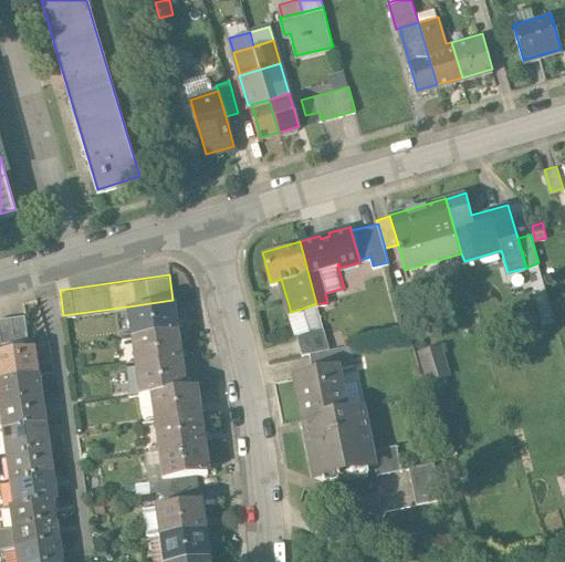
[(540,299),(536,288),(525,291),(529,301),(540,299)]
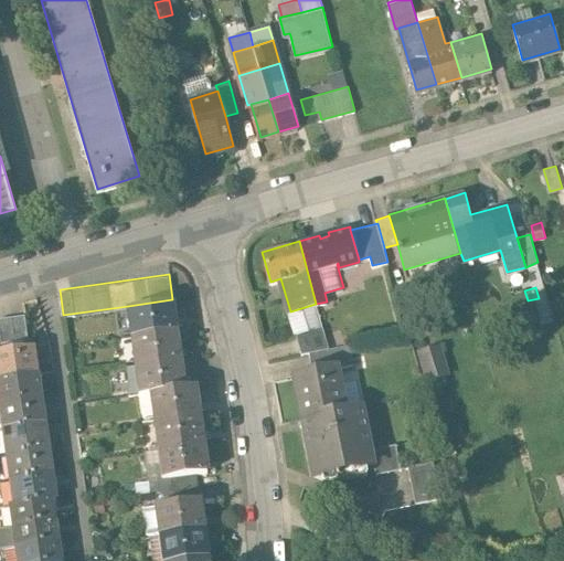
[(128,306),(132,335),(177,329),(172,299),(128,306)]
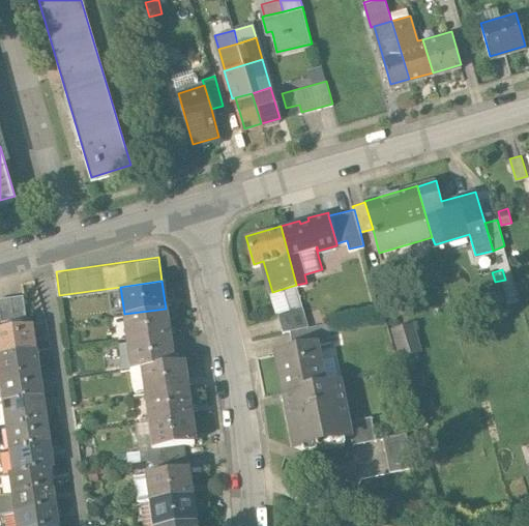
[(302,303),(296,285),(272,292),(277,312),(302,303)]
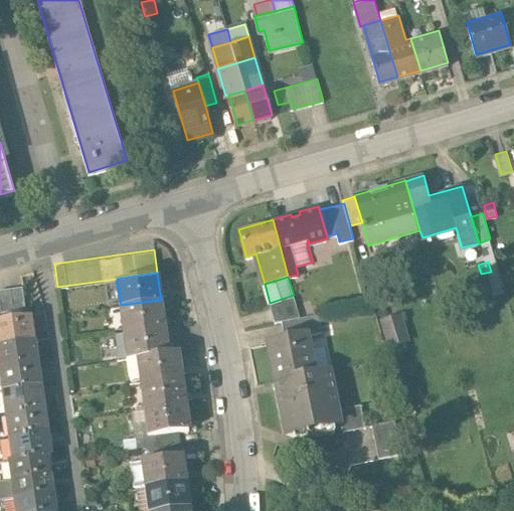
[(0,319),(4,319),(3,310),(25,307),(22,285),(0,288),(0,295),(0,297),(0,296),(0,319)]
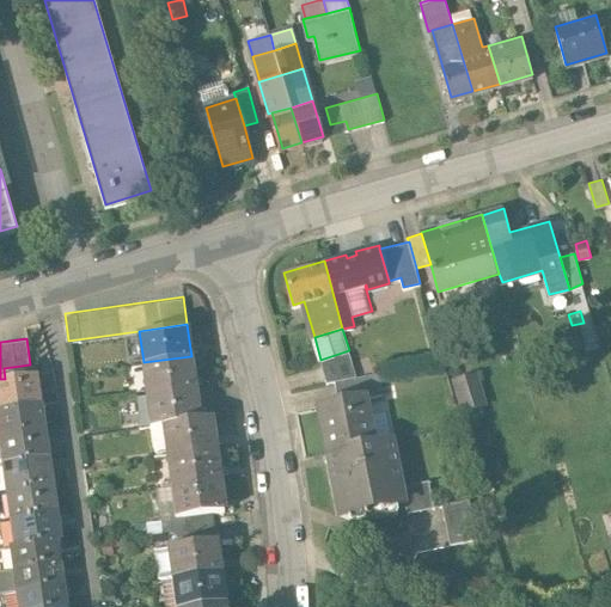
[(328,381),(337,380),(356,375),(349,350),(321,360),(328,381)]
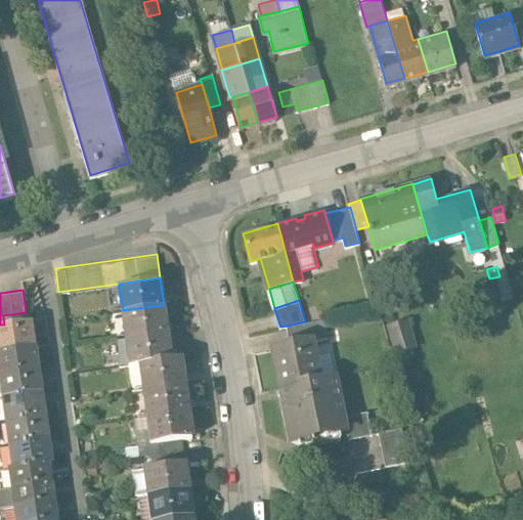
[(123,310),(126,337),(168,332),(164,305),(123,310)]
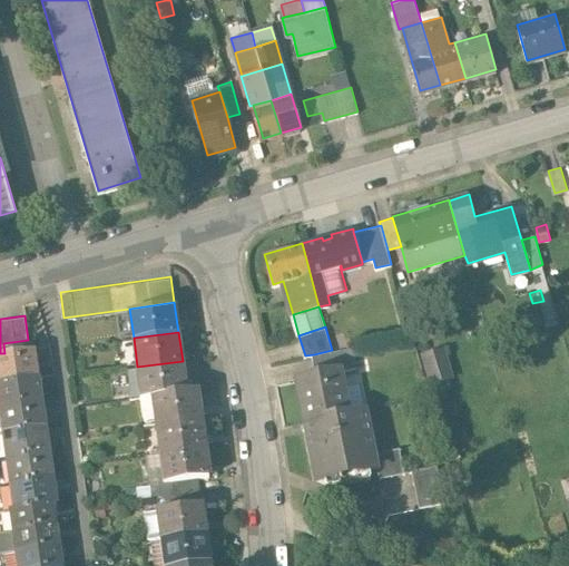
[(314,354),(317,371),(341,367),(357,363),(354,345),(332,350),(314,354)]
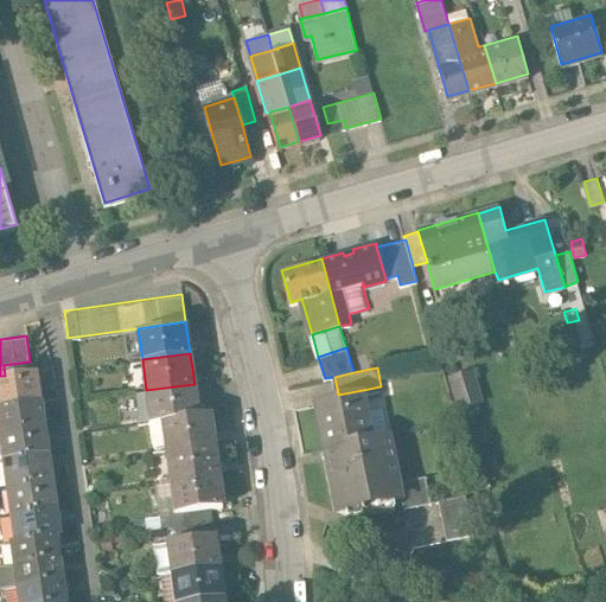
[(483,401),(473,367),(450,375),(459,407),(483,401)]
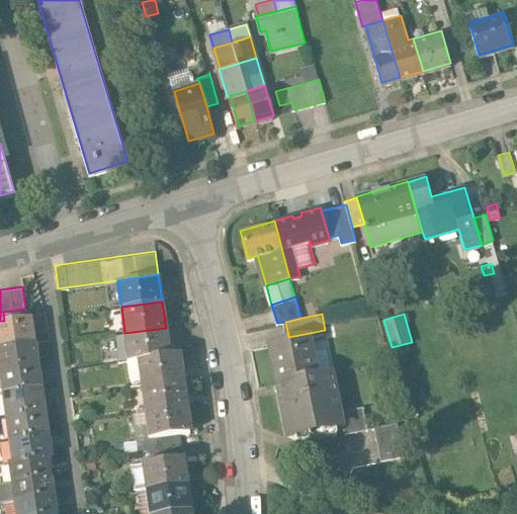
[(0,343),(34,338),(30,317),(4,321),(0,321),(0,343)]
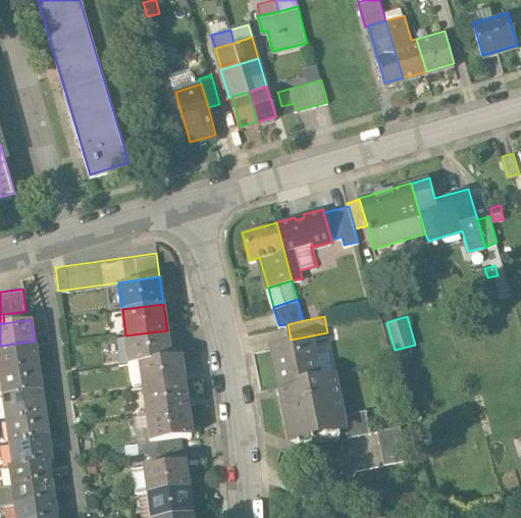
[(170,357),(167,330),(125,335),(129,362),(140,361),(170,357)]
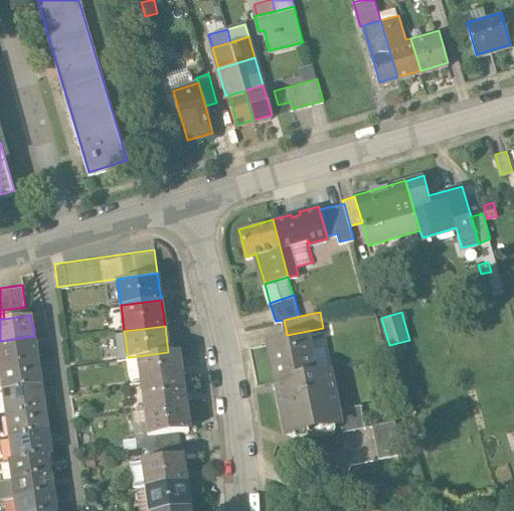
[(267,338),(275,378),(315,370),(308,331),(287,335),(267,338)]
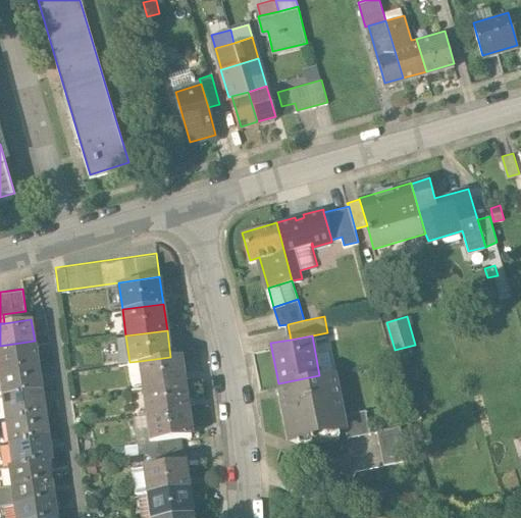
[(35,341),(0,346),(0,370),(38,365),(35,341)]
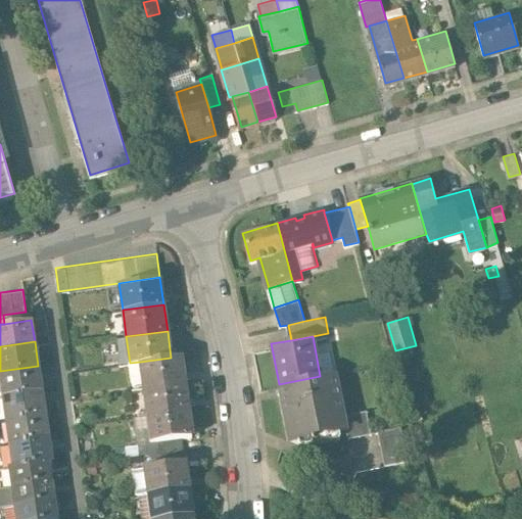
[(140,362),(144,388),(185,382),(181,356),(171,358),(140,362)]
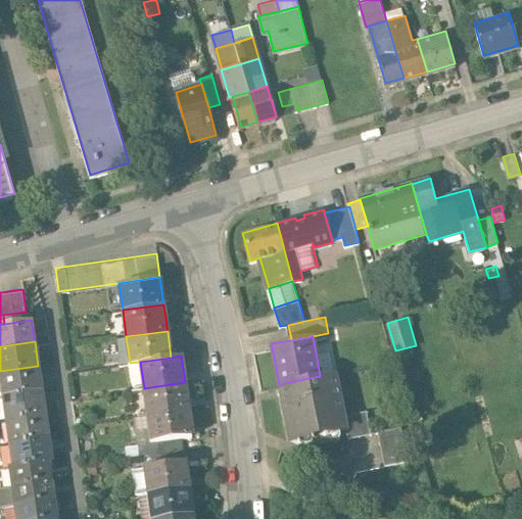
[(0,371),(0,373),(3,394),(41,388),(38,366),(0,371)]
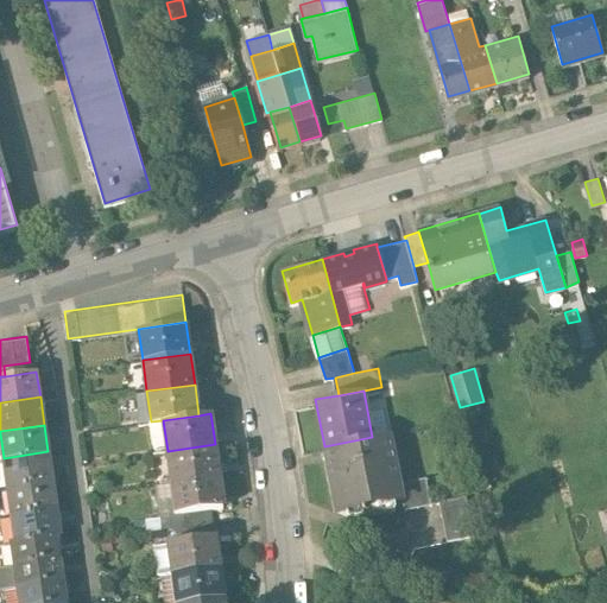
[(391,433),(372,437),(324,446),(335,509),(403,496),(399,480),(391,433)]
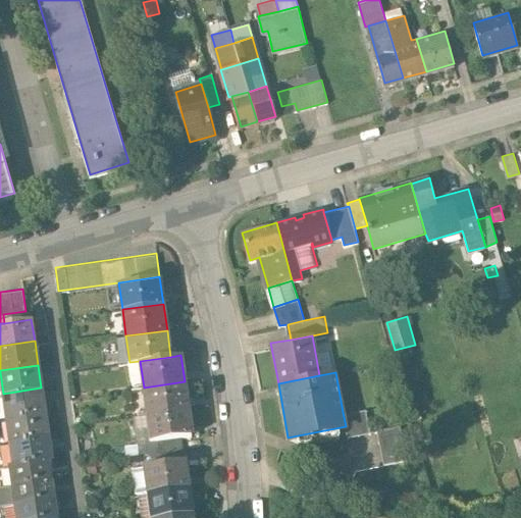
[(144,387),(148,414),(189,408),(185,381),(144,387)]
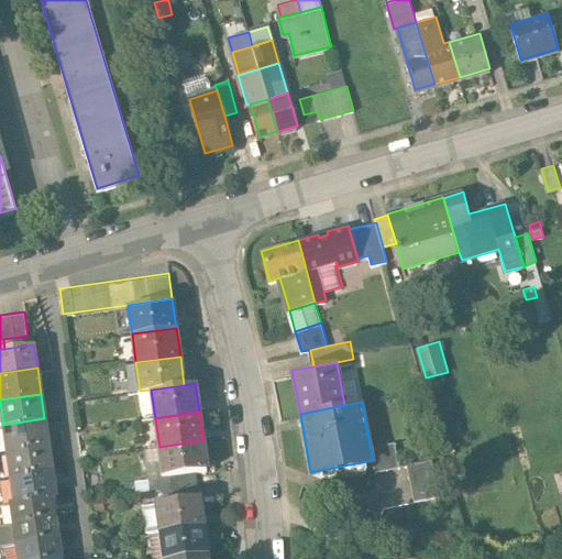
[(3,425),(7,450),(48,444),(44,418),(3,425)]
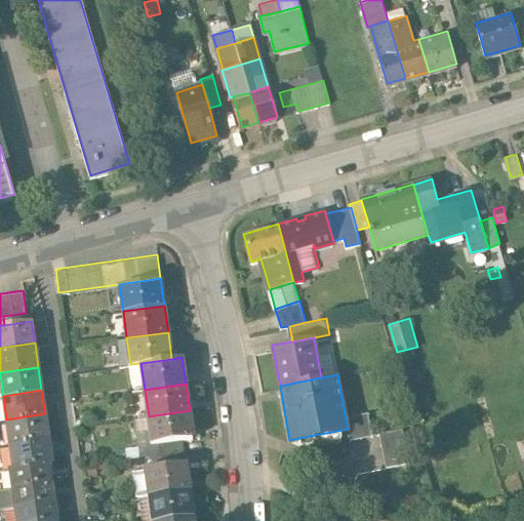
[(193,437),(190,410),(149,416),(152,443),(183,439),(193,437)]
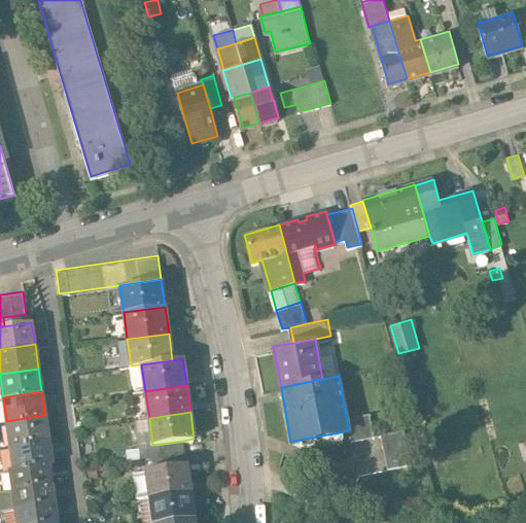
[(370,412),(346,416),(349,430),(351,440),(374,433),(370,412)]
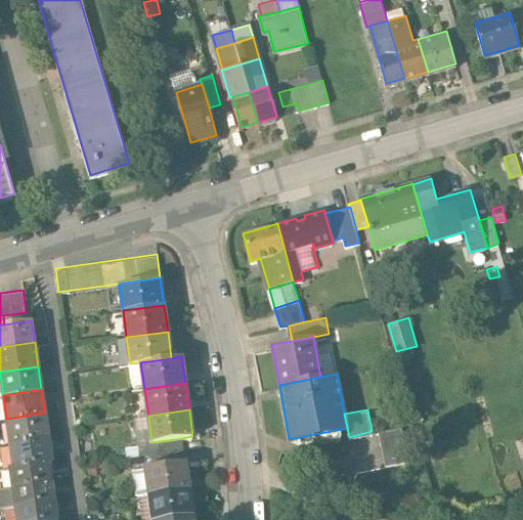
[(6,419),(10,442),(48,436),(45,413),(6,419)]
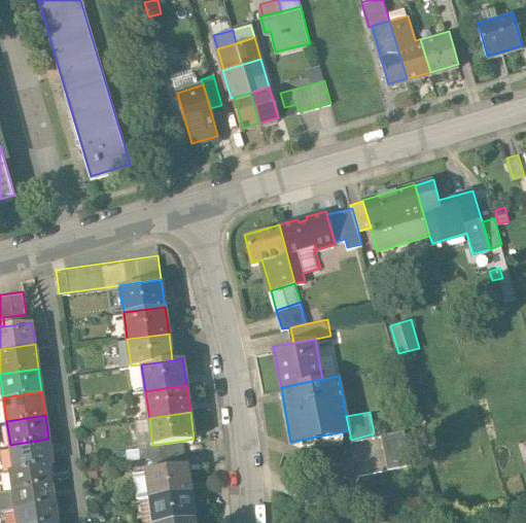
[(381,432),(388,466),(411,462),(405,427),(381,432)]
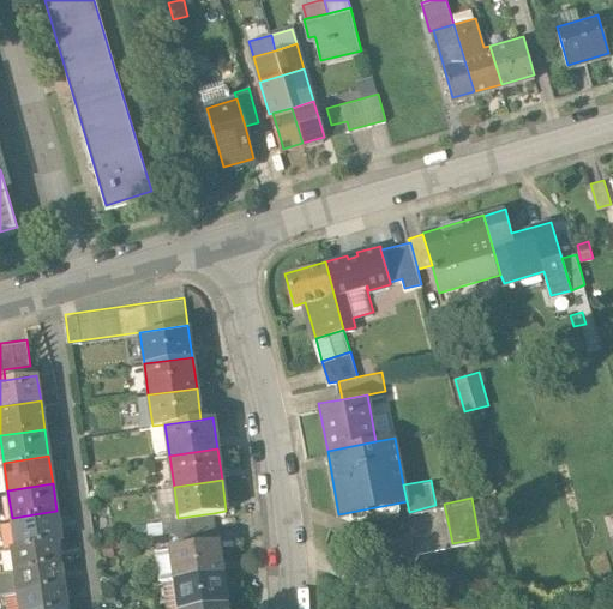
[(61,538),(56,511),(12,518),(16,544),(56,538),(61,538)]
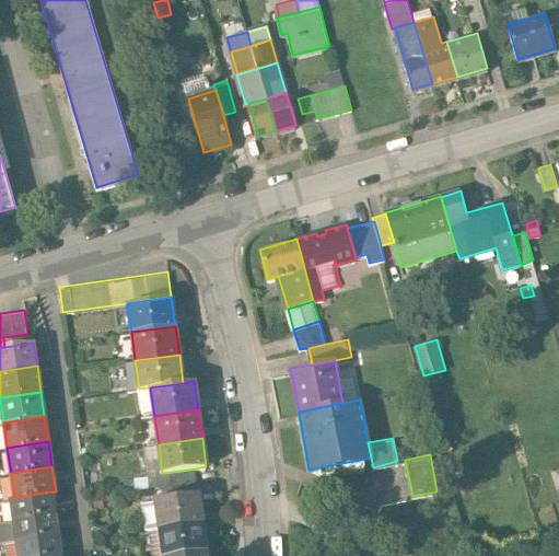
[(159,473),(160,486),(173,484),(196,481),(195,468),(162,473),(159,473)]
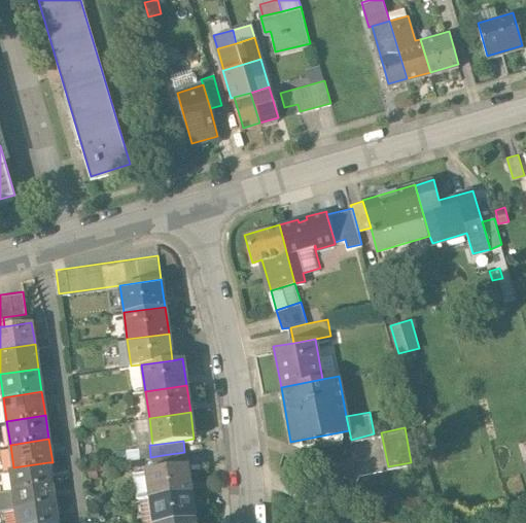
[(164,467),(163,455),(150,457),(144,458),(146,469),(164,467)]
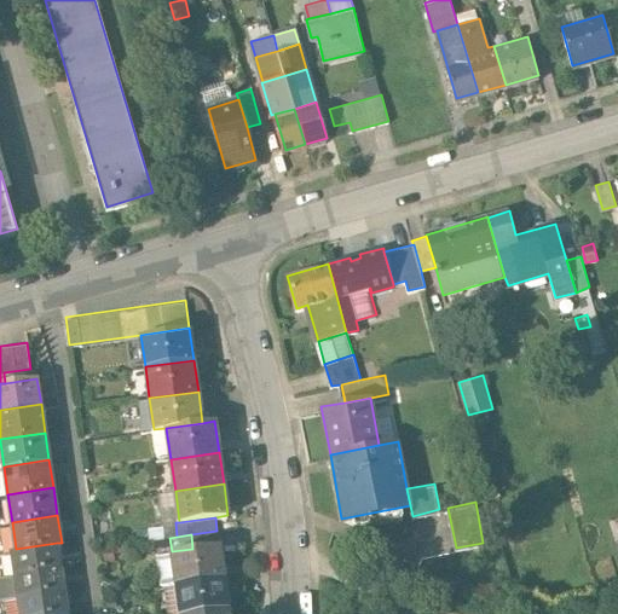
[(11,550),(15,573),(61,566),(57,543),(16,549),(11,550)]
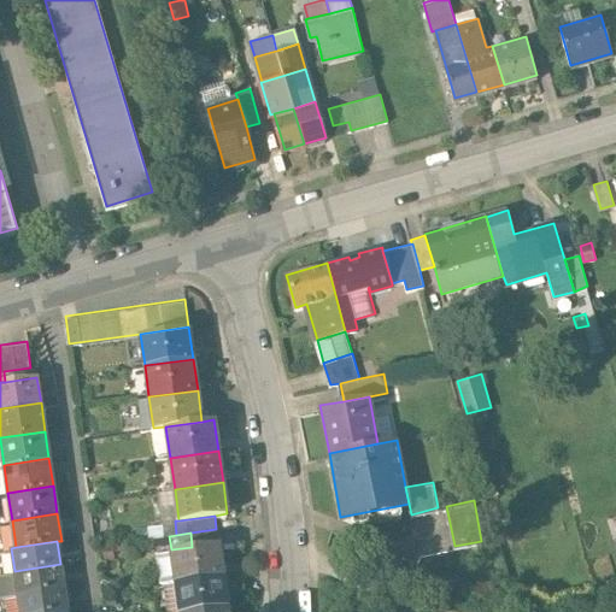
[(171,549),(175,581),(223,575),(220,543),(192,547),(171,549)]
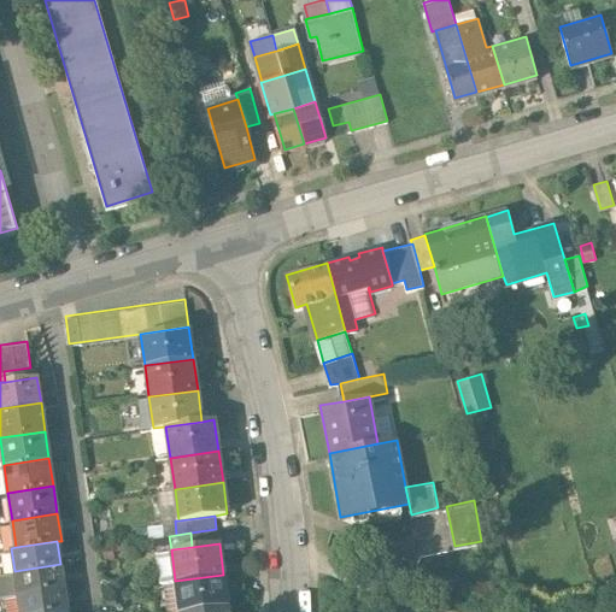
[(64,587),(60,564),(15,571),(18,594),(64,587)]
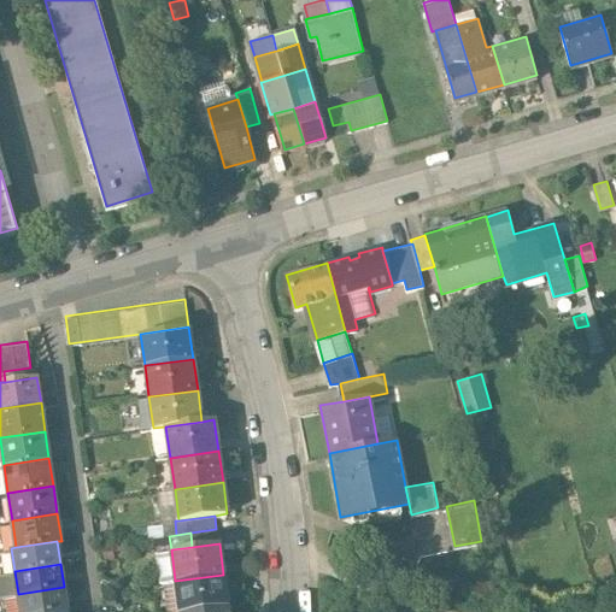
[(175,581),(179,611),(180,611),(228,606),(223,575),(175,581)]
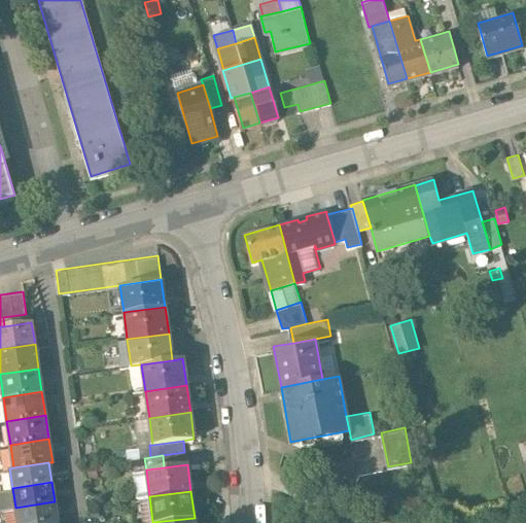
[(43,522),(58,521),(55,501),(15,508),(16,522),(43,522)]
